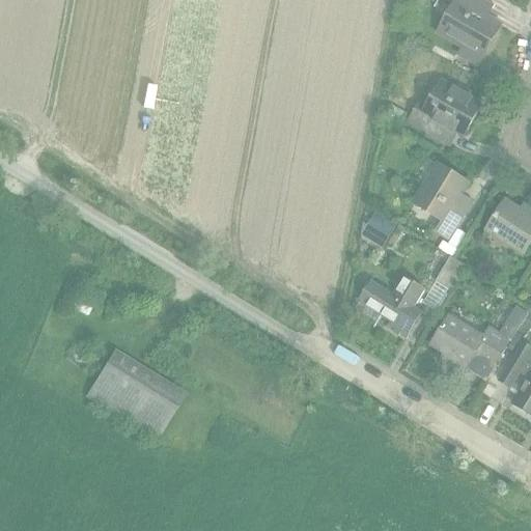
[(480,59),(499,27),(477,14),(483,3),(478,0),(446,0),(454,4),(438,33),(480,59)]
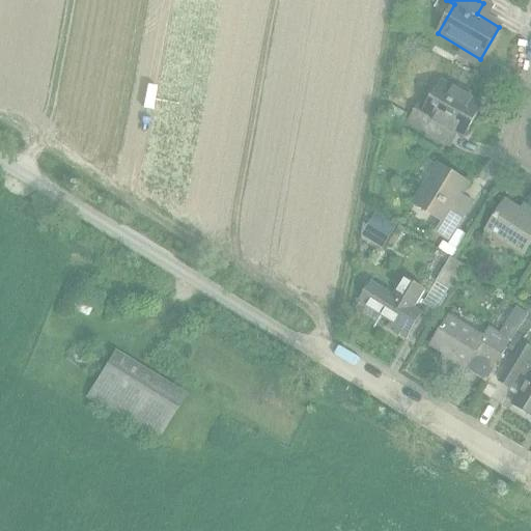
[(463,139),(481,107),(441,83),(425,110),(418,106),(409,122),(435,137),(442,127),(463,139)]
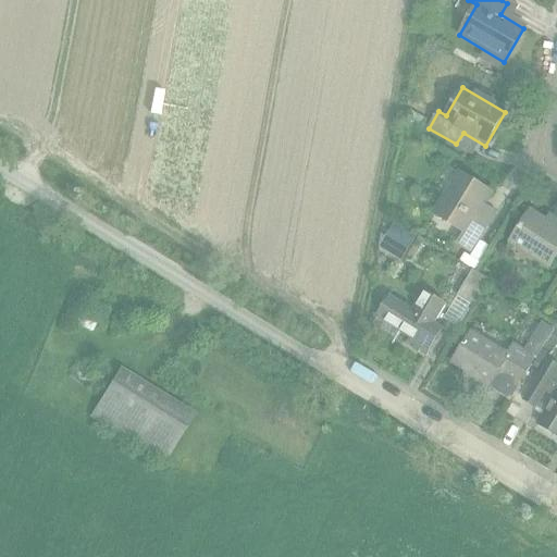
[(470,252),(491,219),(478,211),(489,194),(459,175),(435,214),(465,233),(457,244),(470,252)]
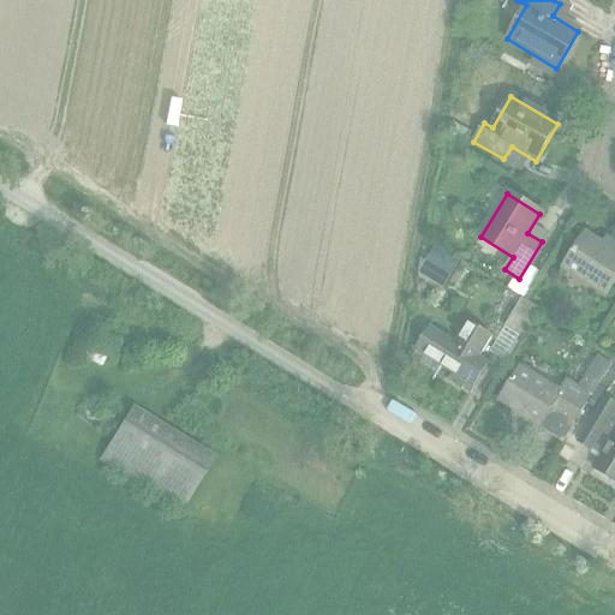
[(607,294),(614,281),(614,249),(613,252),(585,234),(565,268),(607,294)]
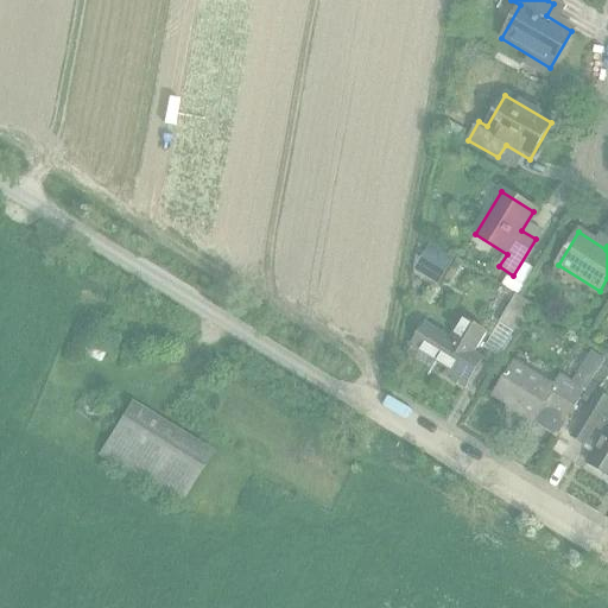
[(445,254),(429,244),(413,270),(430,280),(445,254)]
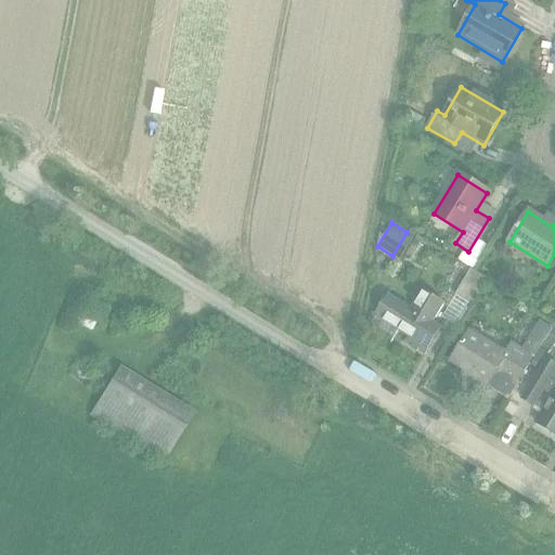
[(470,305),(487,280),(472,270),(455,295),(470,305)]
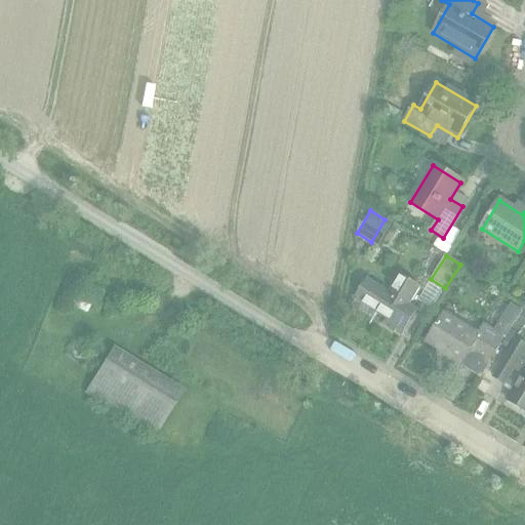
[(387,294),(378,289),(365,281),(355,298),(389,319),(385,325),(399,334),(414,310),(408,307),(419,289),(398,276),(387,294)]
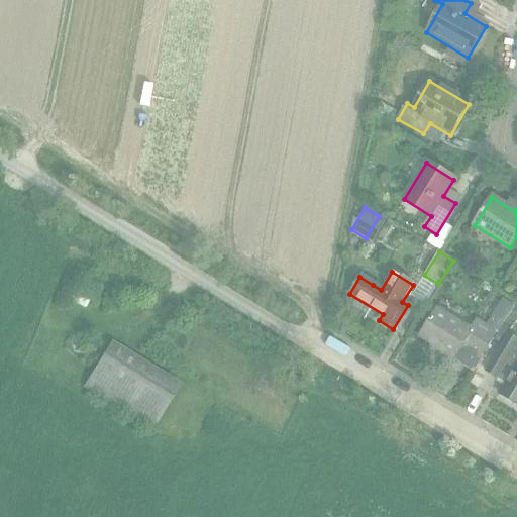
[(477,319),(470,329),(436,309),(420,336),(442,350),(438,356),(450,364),(454,357),(474,370),(497,331),(477,319)]
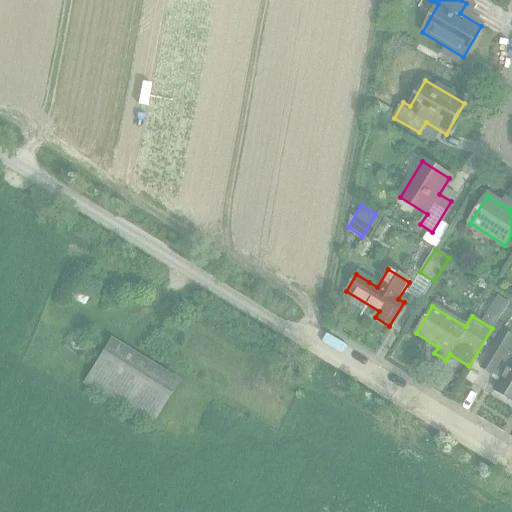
[(511,401),(511,352),(508,350),(511,343),(511,334),(504,330),(481,368),(500,379),(493,390),(511,401)]
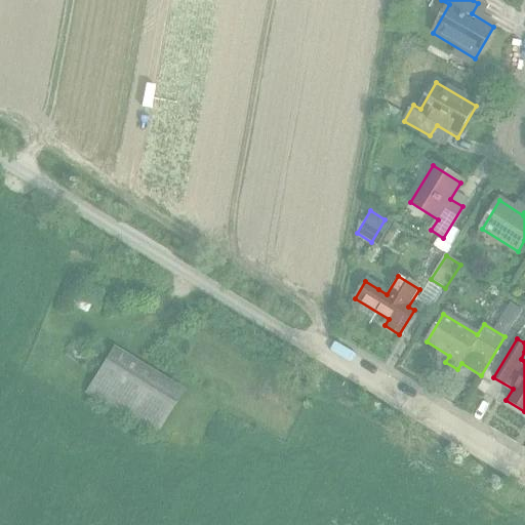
[(155,436),(182,391),(111,348),(84,393),(155,436)]
